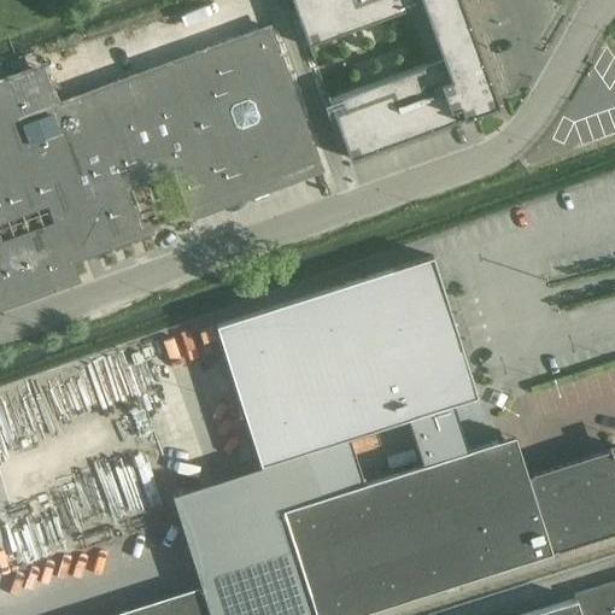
[(457,0),(288,0),(306,48),(309,48),(308,46),(420,5),(440,59),(328,100),(327,98),(324,98),(347,160),(497,106),(457,0)]
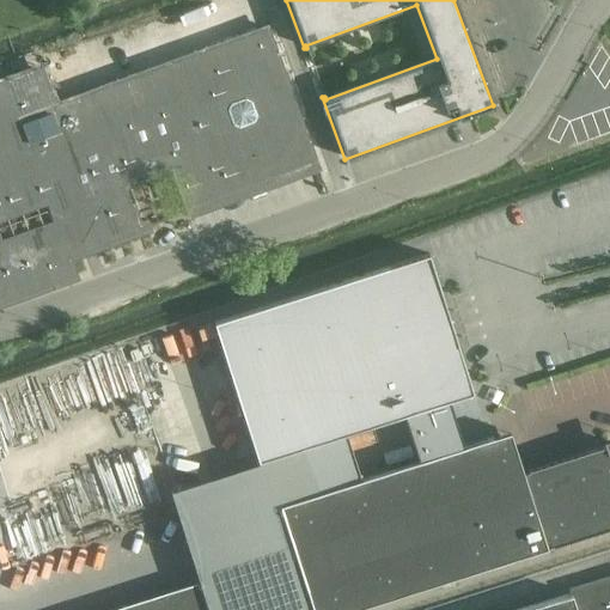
[(0,81),(0,302),(71,276),(63,258),(105,244),(107,246),(147,231),(145,221),(136,225),(120,182),(169,164),(185,207),(312,162),(263,29),(175,61),(181,78),(114,103),(109,91),(56,111),(66,135),(25,150),(0,81)]
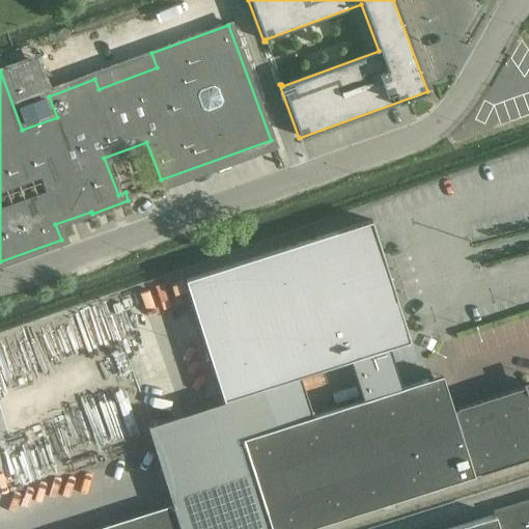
[(224,401),(408,342),(370,223),(186,282),(224,401)]
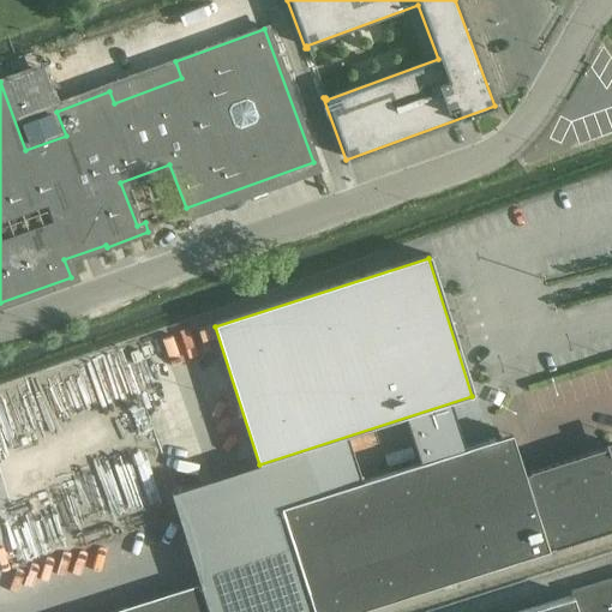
[(492,441),(279,508),(310,611),(357,611),(547,552),(546,551),(551,550),(552,551),(611,531),(611,447),(607,448),(527,473),(528,474),(523,477),(515,451),(509,435),(493,441),(492,441)]
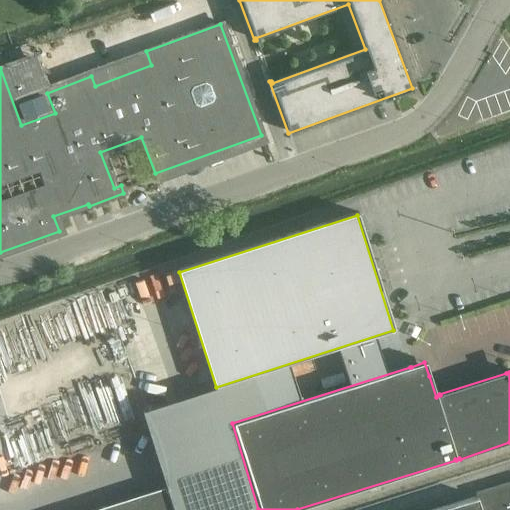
[(509,509),(509,483),(473,494),(474,498),(435,509),(509,509)]
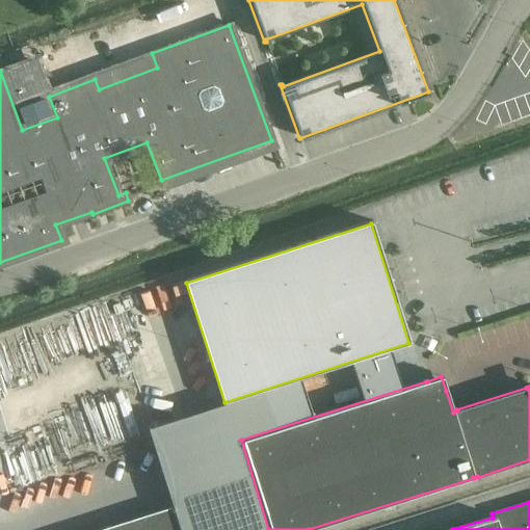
[(178,529),(171,510),(110,529),(178,529)]
